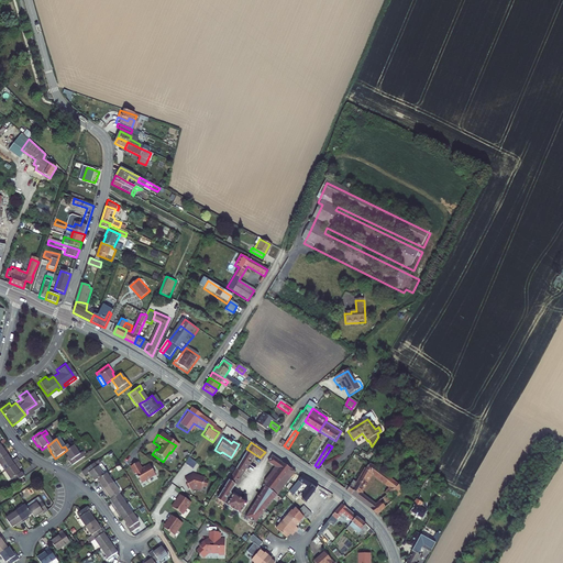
[(0,445),(0,460),(8,454),(9,453),(6,449),(4,450),(1,445),(0,445)]
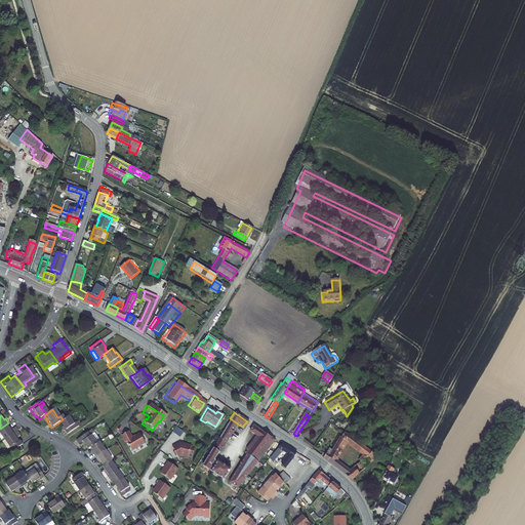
[(65,436),(76,428),(74,426),(73,427),(66,417),(63,419),(57,423),(61,429),(59,429),(65,436)]
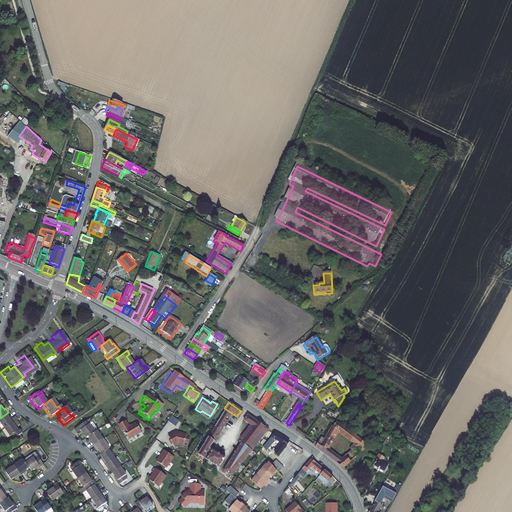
[(230,412),(224,408),(215,423),(221,426),(230,412)]
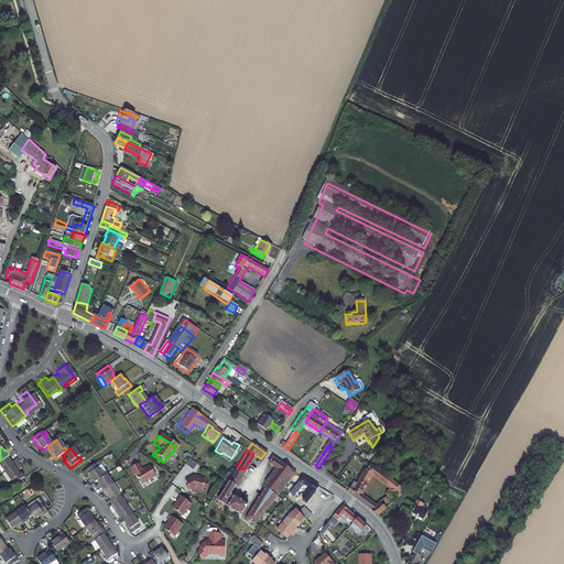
[(0,461),(0,463),(6,472),(18,462),(19,462),(17,458),(13,459),(12,458),(11,459),(8,455),(0,461)]
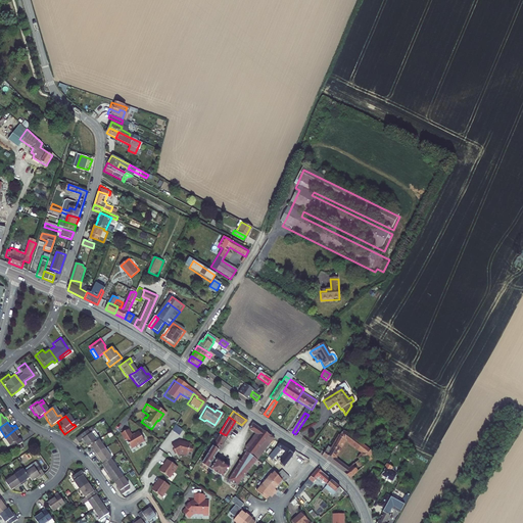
[(251,438),(253,439),(260,430),(251,423),(247,429),(254,434),(251,437),(251,438)]
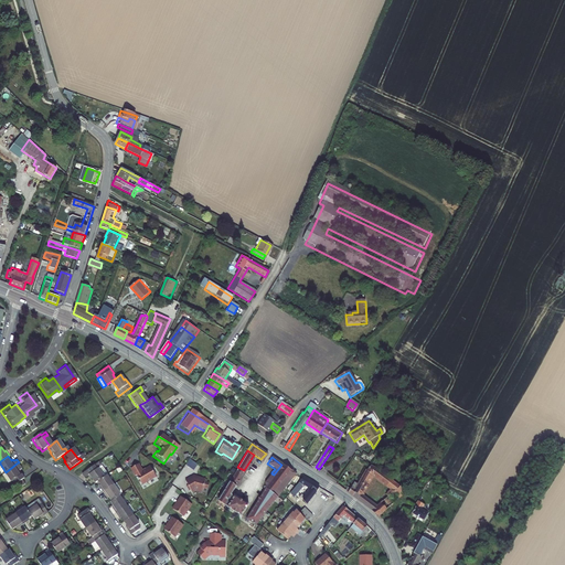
[(185,466),(196,471),(200,466),(189,460),(185,466)]
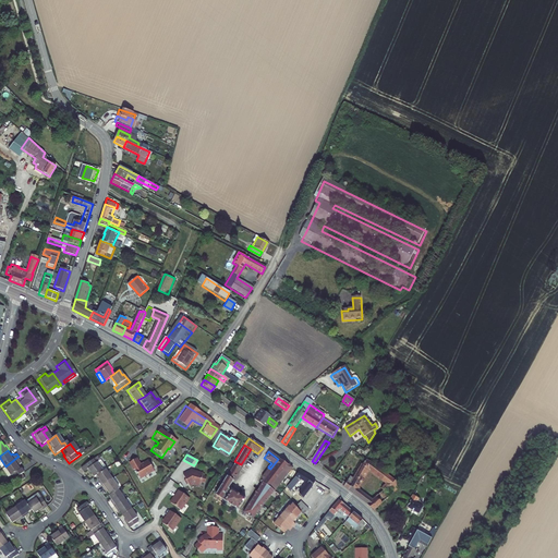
[(9,476),(12,480),(17,476),(23,472),(25,471),(20,463),(22,462),(17,457),(5,466),(11,474),(9,476)]
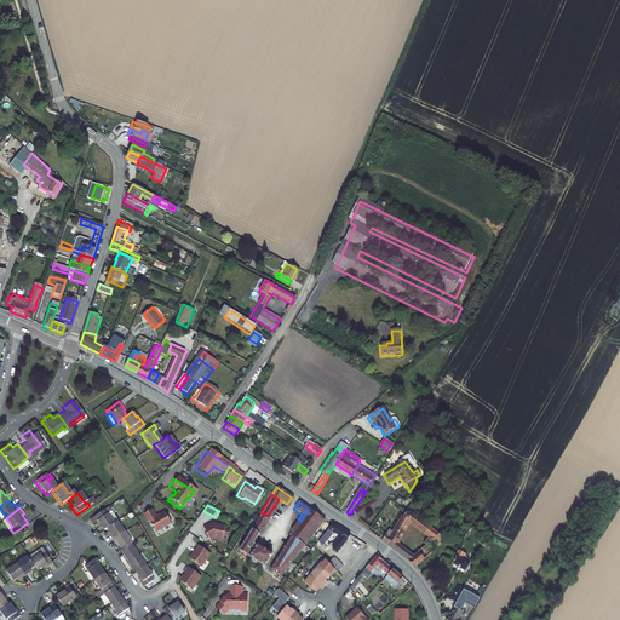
[(95,523),(97,527),(101,533),(105,529),(112,526),(104,516),(108,514),(104,509),(87,522),(90,527),(93,524),(95,523)]
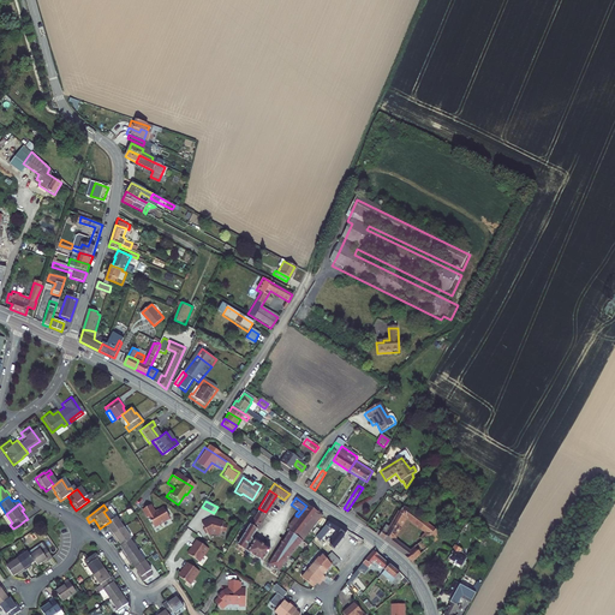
[(141,511),(145,519),(147,518),(153,529),(168,519),(162,508),(154,513),(149,506),(141,511)]
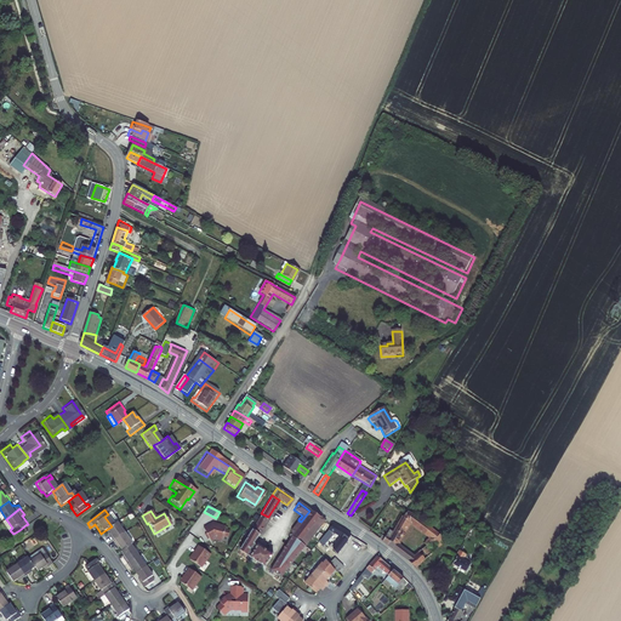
[(303,546),(319,525),(315,522),(319,518),(309,511),(301,522),(296,528),(295,527),(292,527),(290,530),(290,533),(291,534),(290,536),(290,537),(291,536),(303,546)]
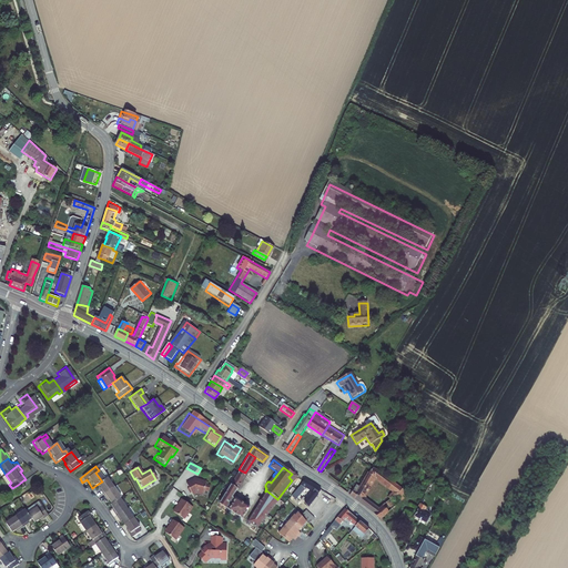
[(396,506),(407,495),(409,492),(405,488),(403,490),(373,468),(368,476),(369,476),(361,492),(356,488),(352,492),(351,492),(348,495),(373,513),(379,520),(382,519),(396,506)]
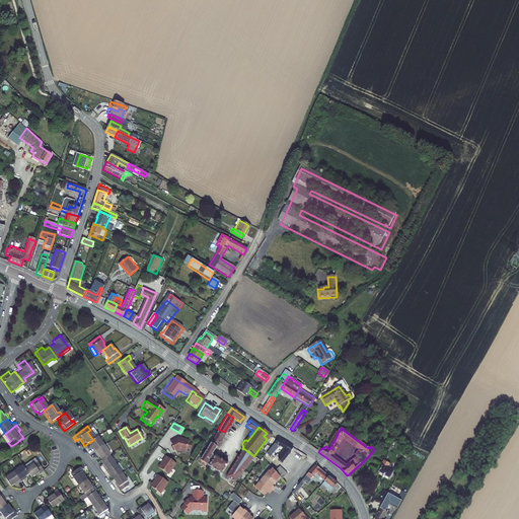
[(224,432),(218,429),(214,436),(210,443),(215,447),(224,432)]
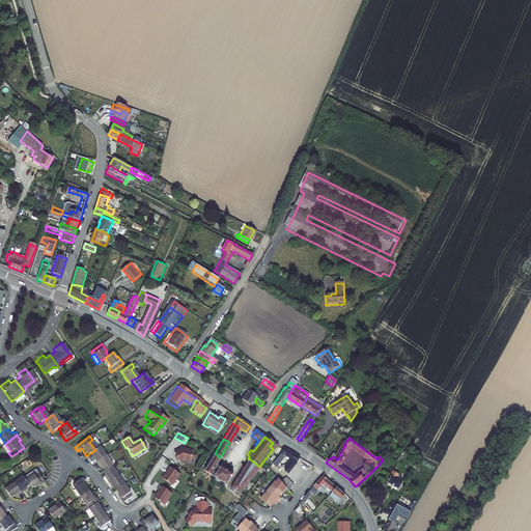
[(100,447),(95,450),(90,453),(94,457),(92,458),(96,464),(107,455),(100,447)]
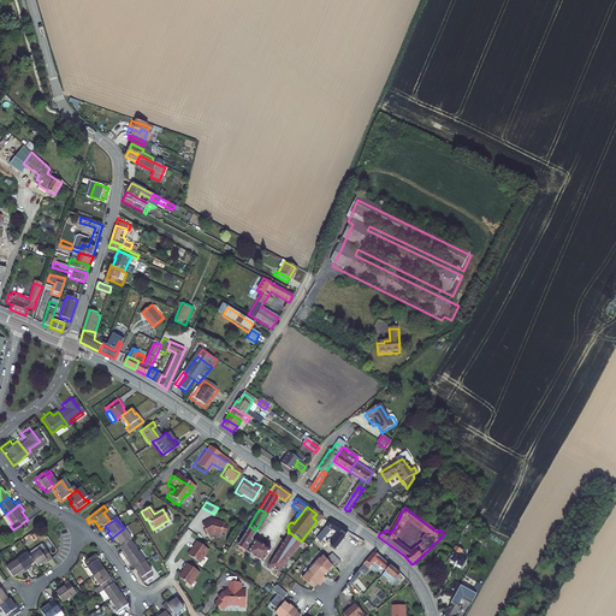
[(207,533),(208,535),(212,533),(220,534),(220,531),(225,532),(227,526),(223,525),(223,522),(220,522),(220,521),(211,520),(208,521),(207,520),(201,523),(205,528),(202,529),(206,534),(207,533)]
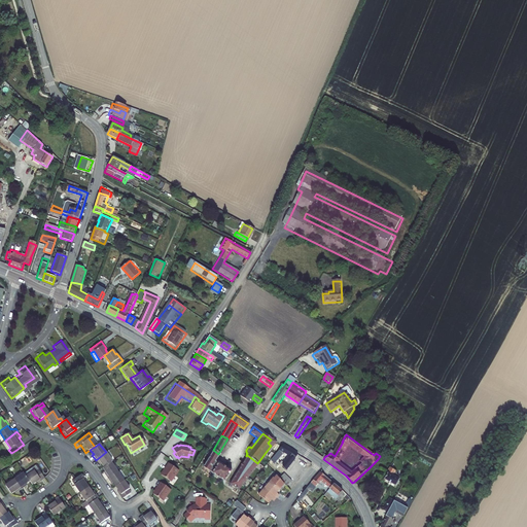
[(281,446),(275,453),(279,456),(282,452),(288,457),(282,467),(286,471),(297,455),(291,450),(281,446)]
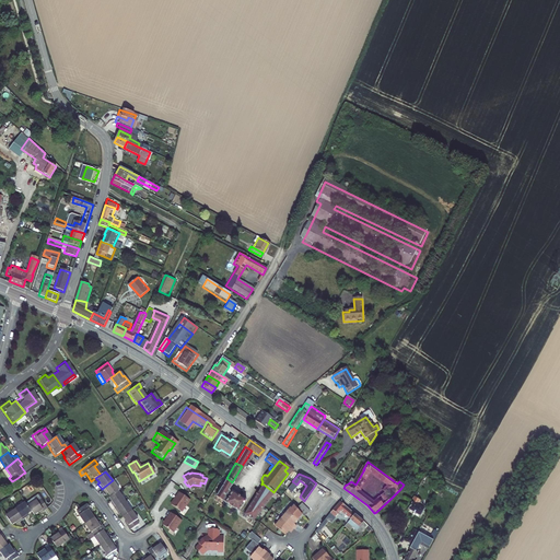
[(226,478),(224,479),(216,494),(214,497),(224,503),(231,492),(228,490),(232,482),(226,478)]
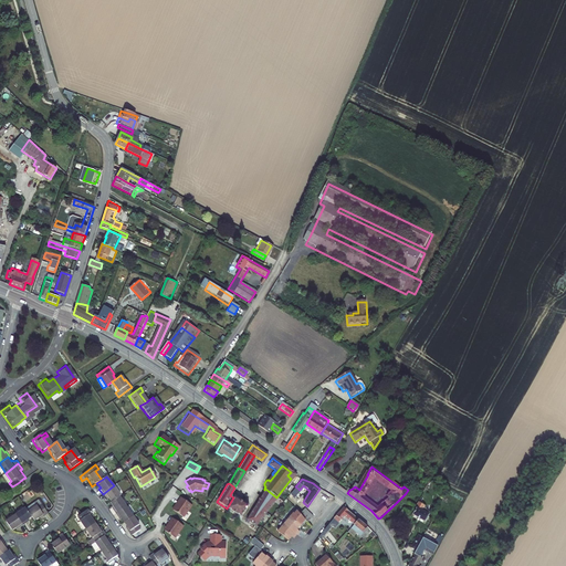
[(114,485),(103,494),(105,499),(107,498),(111,502),(118,496),(121,495),(114,485)]
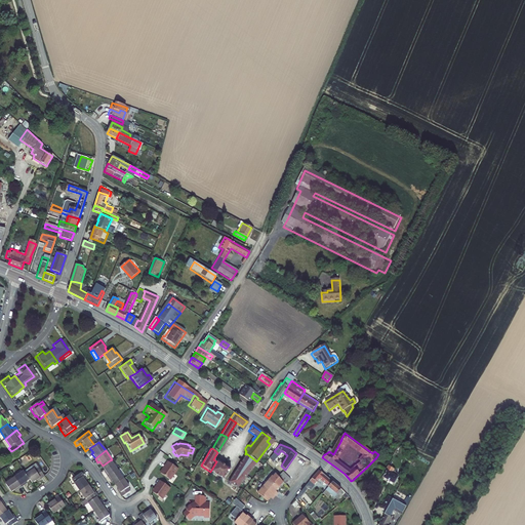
[(245,454),(237,469),(246,475),(256,461),(246,453),(245,454)]
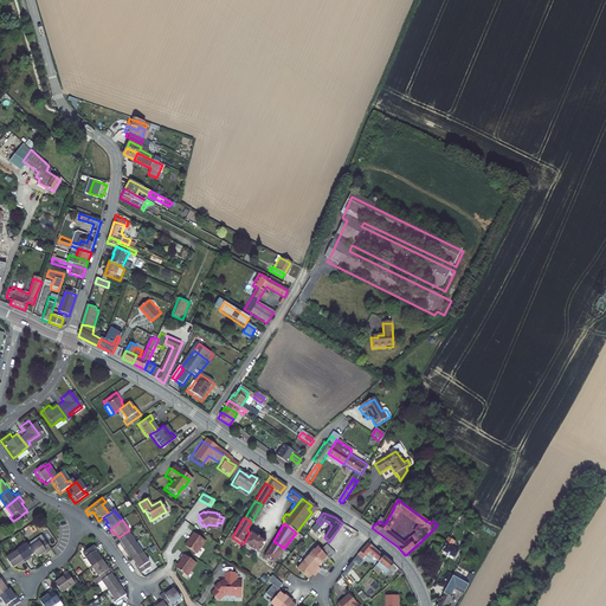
[(345,529),(342,536),(350,540),(353,533),(345,529)]
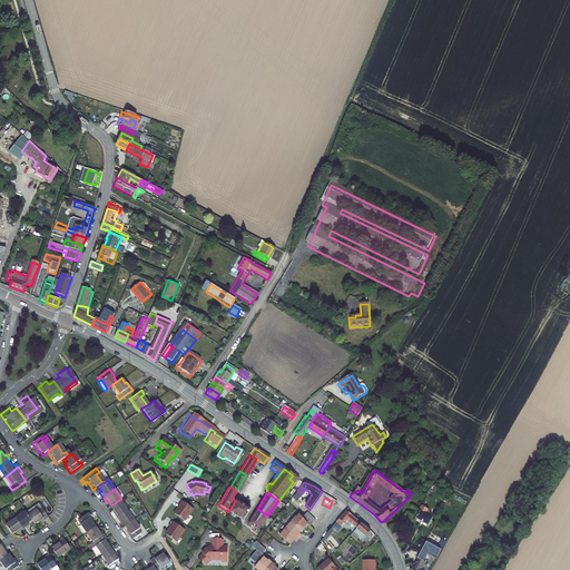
[(119,500),(111,505),(110,508),(114,512),(112,513),(116,518),(127,510),(119,500)]
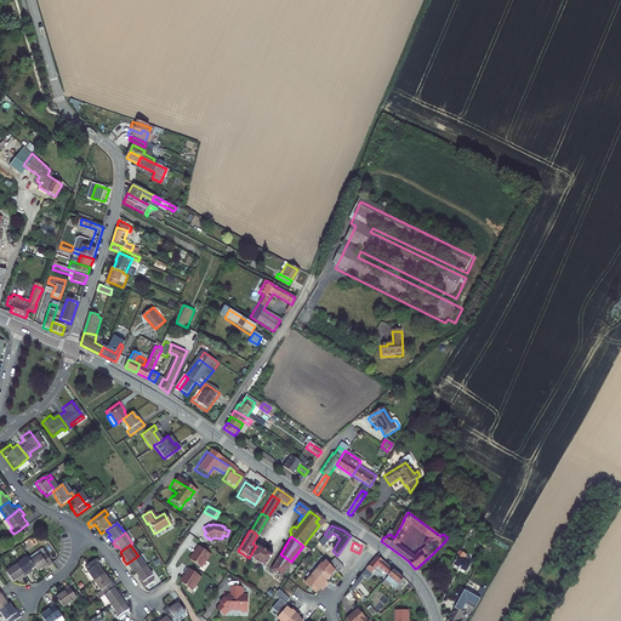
[(198,545),(188,558),(199,565),(209,552),(198,545)]
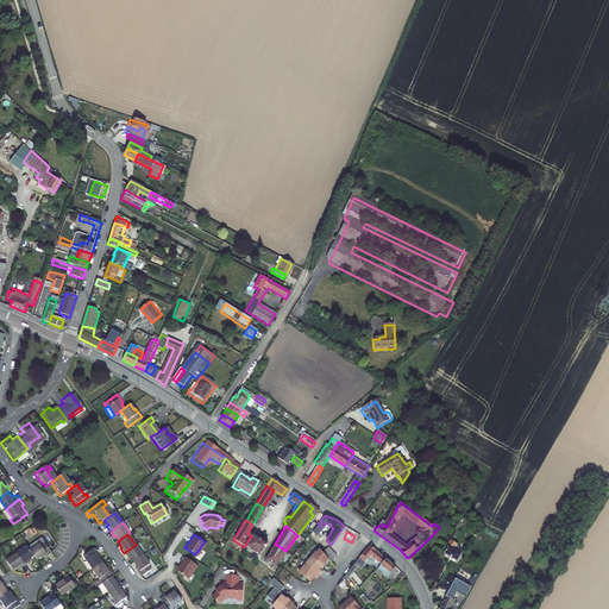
[(258,557),(259,556),(267,544),(251,534),(251,535),(244,547),(258,557)]
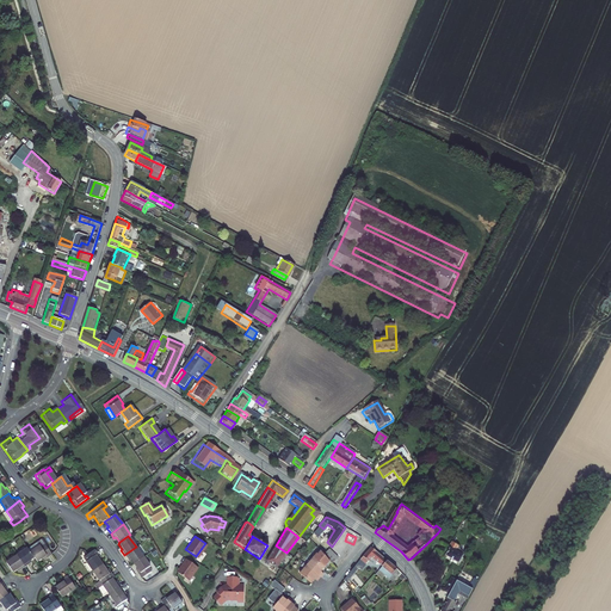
[(450,541),(446,547),(461,555),(461,554),(461,551),(458,549),(457,547),(450,541)]
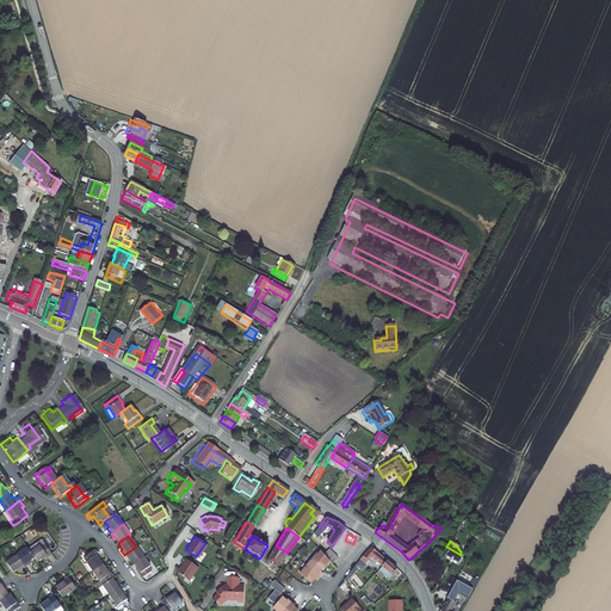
[(49,556),(37,542),(25,551),(31,560),(35,565),(39,560),(41,562),(49,556)]
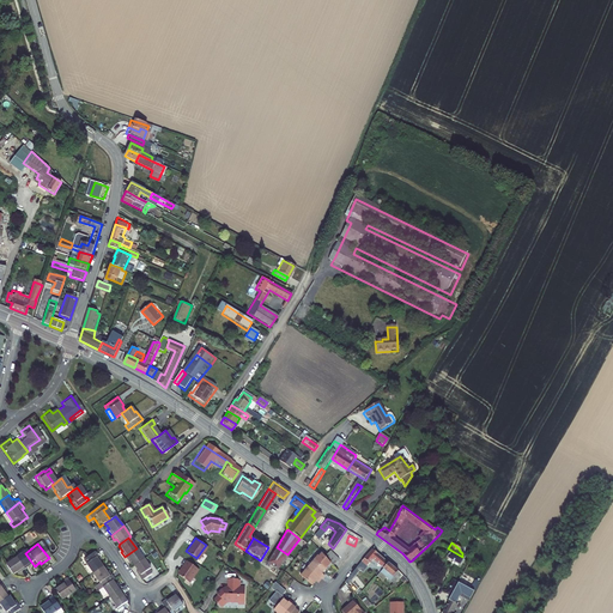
[(435,559),(444,556),(448,548),(441,545),(437,552),(432,554),(435,559)]
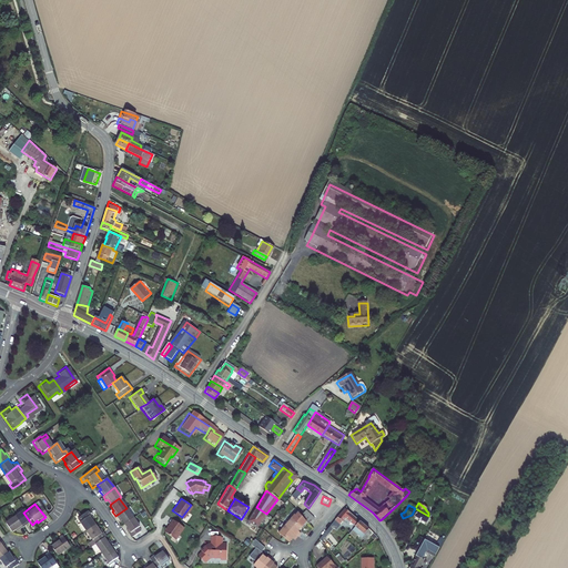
[(256,507),(246,521),(256,528),(266,514),(256,507)]
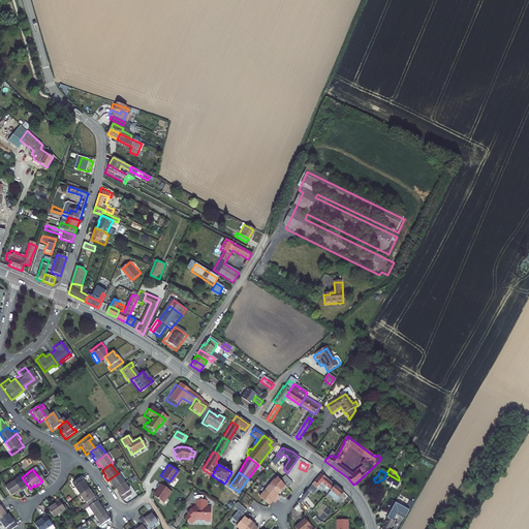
[(118,473),(107,480),(111,486),(113,485),(116,489),(124,483),(118,473)]
